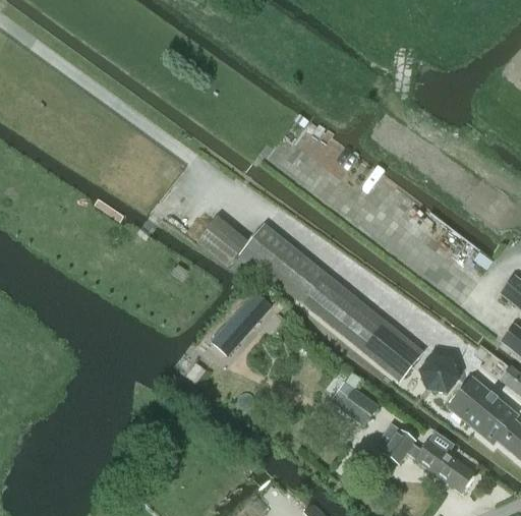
[(422,350),(278,235),(264,224),(239,253),(399,380),(422,350)]
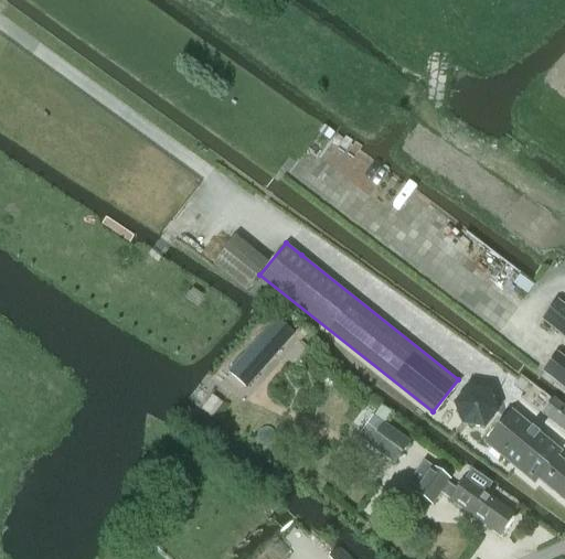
[(543,316),(564,334),(564,302),(558,298),(543,316)]
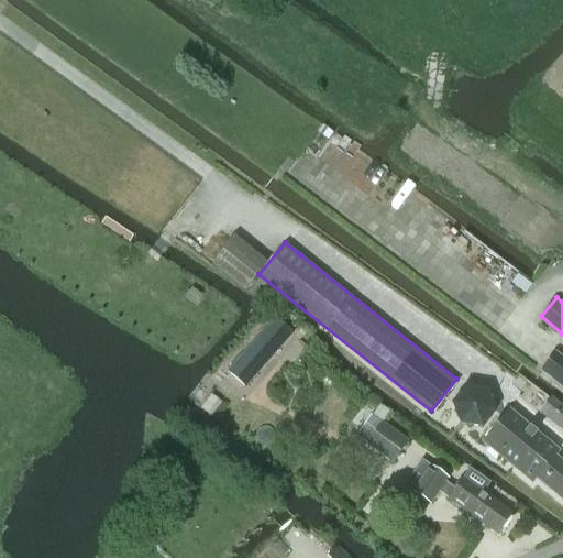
[(225,362),(230,365),(228,368),(245,384),(291,331),(274,316),(271,319),(267,316),(250,336),(253,339),(247,346),(243,341),(225,362)]
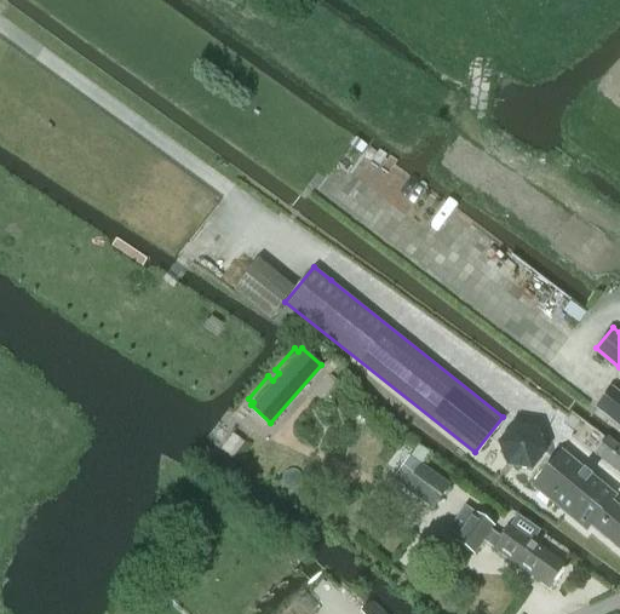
[(619,423),(619,390),(613,385),(597,405),(619,423)]
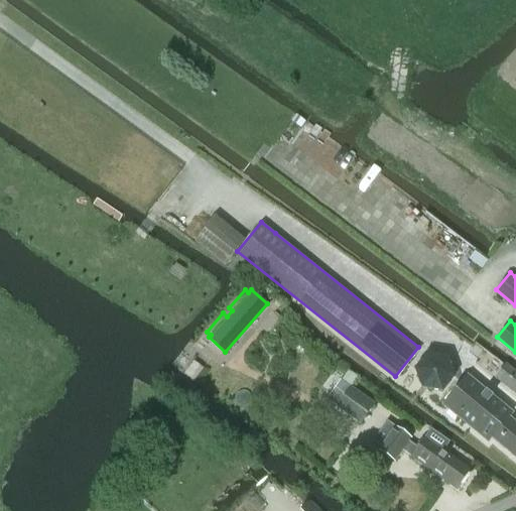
[(177,362),(186,370),(204,351),(194,343),(177,362)]
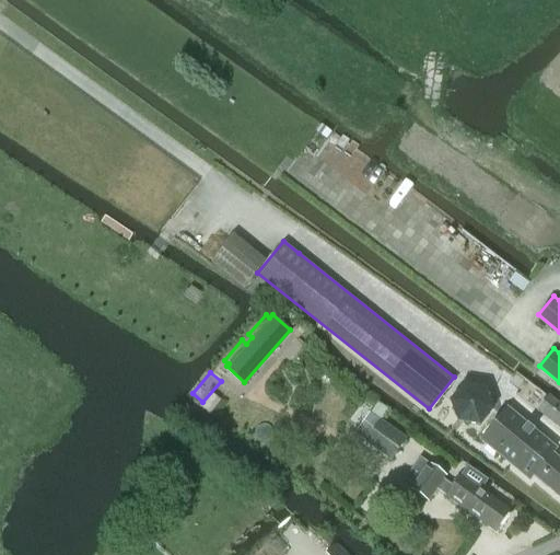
[(464,382),(450,399),(456,420),(479,425),(494,406),(487,384),(464,382)]
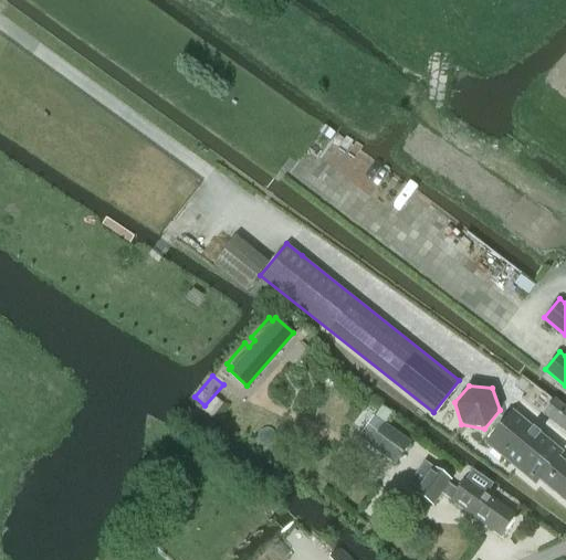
[(512,408),(485,440),(536,482),(540,477),(565,498),(565,460),(558,454),(562,450),(512,408)]
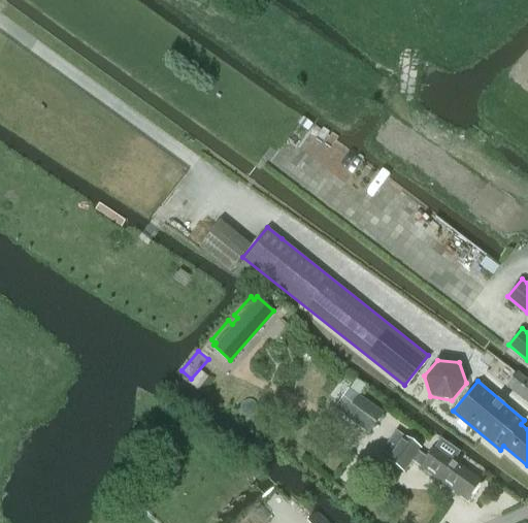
[(335,404),(344,412),(369,430),(384,411),(359,393),(358,393),(348,387),(335,404)]
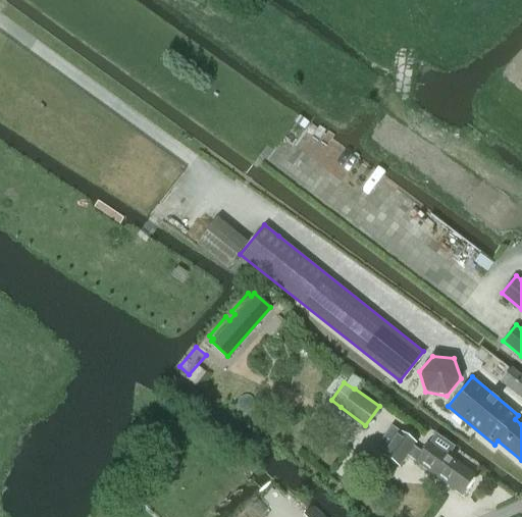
[(392,424),(377,444),(385,449),(383,452),(399,463),(408,451),(416,457),(415,459),(463,494),(477,473),(449,452),(454,444),(435,430),(430,438),(424,447),(392,424)]
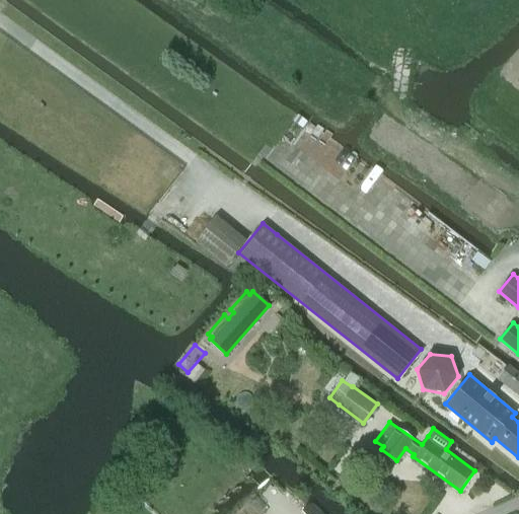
[(306,513),(323,513),(309,500),(309,501),(301,509),(306,513)]
